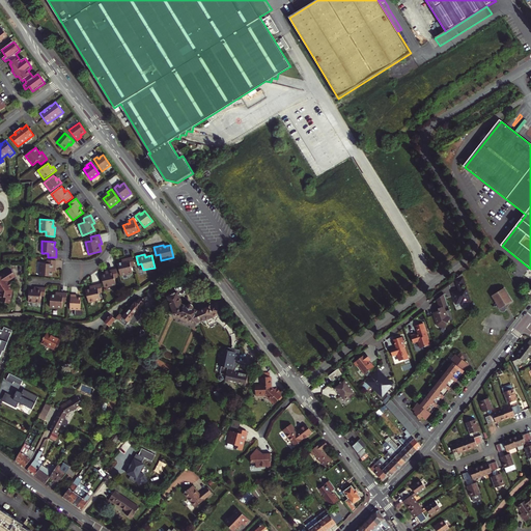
[(131,267),(135,266),(133,257),(123,259),(124,262),(122,262),(122,261),(117,263),(121,276),(133,273),(131,267)]
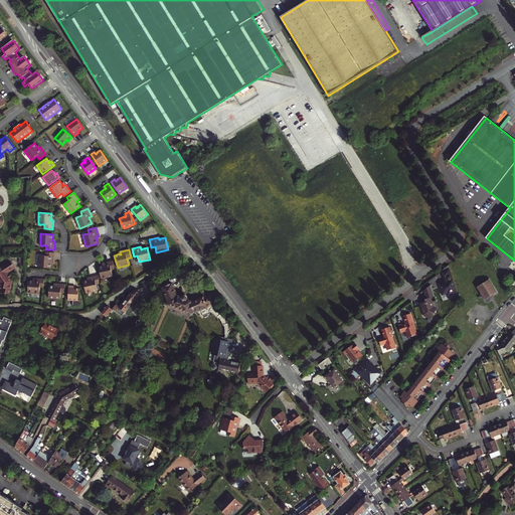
[(53,262),(54,252),(46,251),(45,255),(39,255),(38,267),(51,268),(51,264),(51,263),(50,263),(51,262),(53,262)]
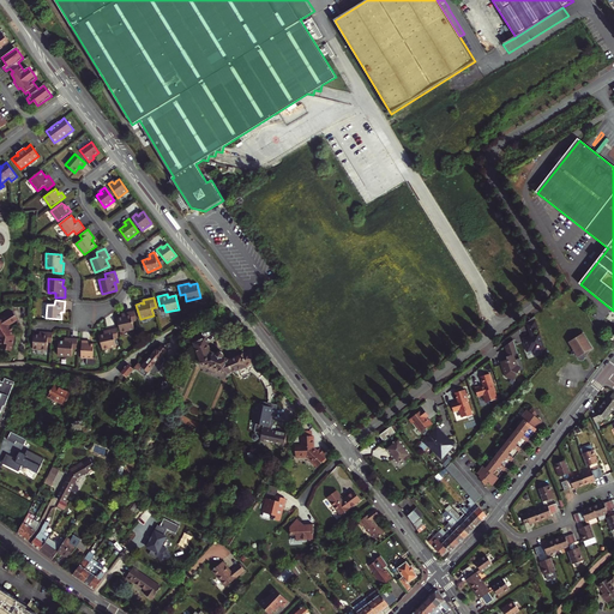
[(2,349),(11,350),(12,345),(13,345),(14,341),(13,341),(14,335),(12,331),(11,331),(10,329),(8,325),(17,319),(13,312),(11,313),(10,311),(5,314),(6,317),(0,319),(0,337),(0,338),(0,337),(0,344),(2,345),(2,349)]
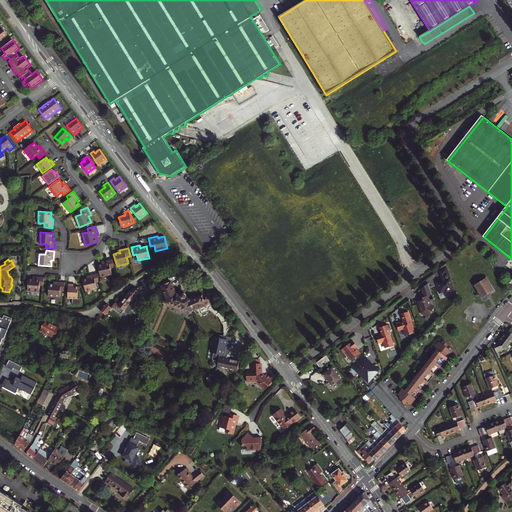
[(110,268),(114,267),(112,259),(104,261),(104,264),(103,264),(102,264),(98,265),(101,277),(112,274),(110,268)]
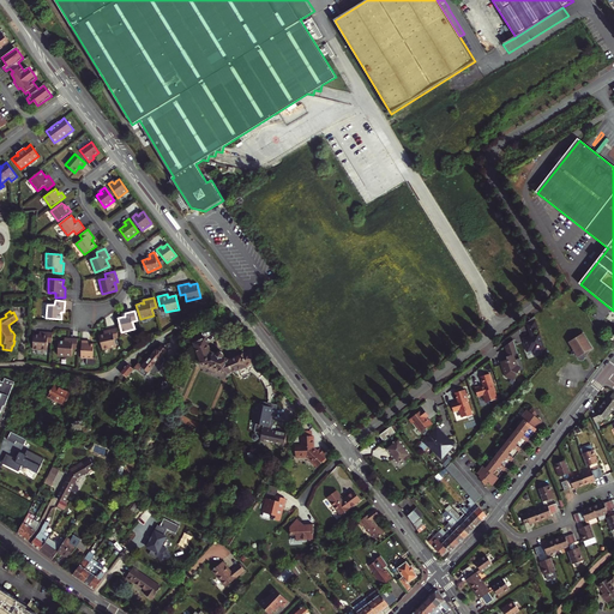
[(533,330),(539,327),(536,321),(534,315),(527,323),(530,335),(523,338),(528,351),(533,350),(533,353),(546,349),(540,332),(534,333),(533,330)]
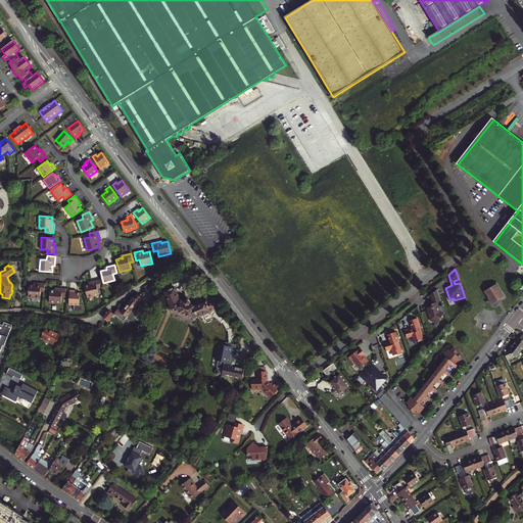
[(97,289),(101,288),(99,280),(90,282),(91,285),(90,285),(89,284),(85,286),(88,298),(99,295),(97,289)]
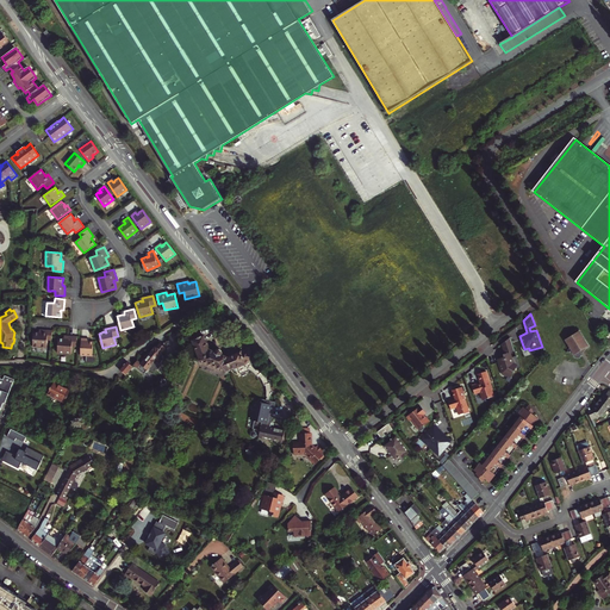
[(48,340),(51,341),(53,330),(42,330),(42,334),(39,332),(33,332),(33,347),(47,348),(48,340)]
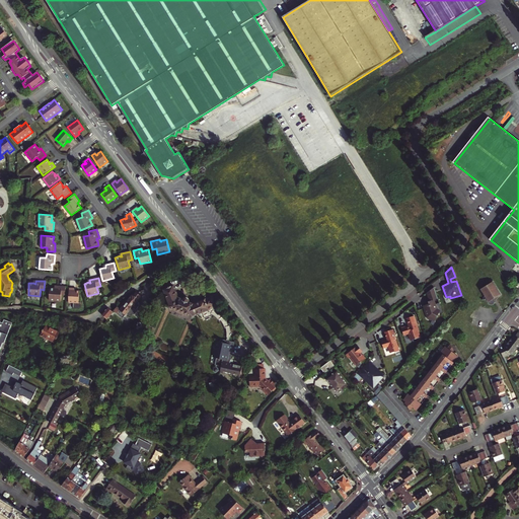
[(485,300),(491,305),(492,305),(494,304),(495,302),(495,300),(494,299),(499,296),(499,297),(502,295),(494,281),(488,284),(489,286),(487,287),(486,286),(480,289),(485,296),(484,297),(486,298),(485,300)]
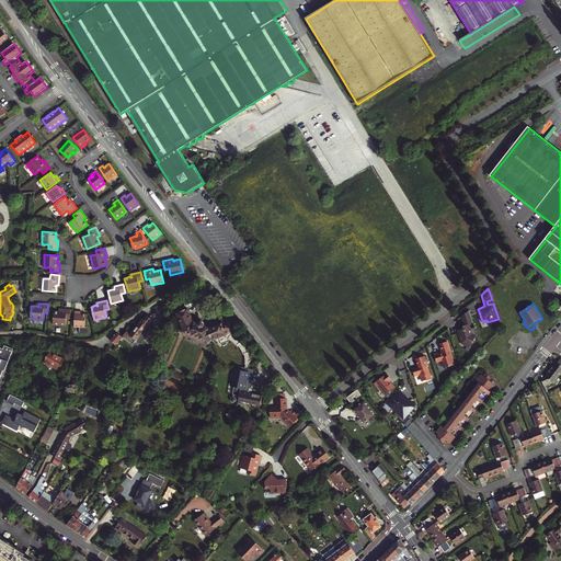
[(66,318),(70,319),(71,309),(61,309),(61,312),(59,311),(54,311),(53,324),(66,325),(66,318)]
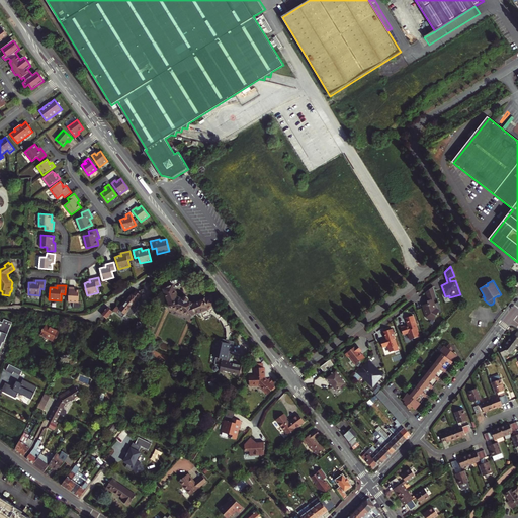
[(192,305),(191,305),(189,303),(189,300),(187,298),(183,298),(182,299),(178,298),(173,286),(163,289),(169,305),(168,306),(168,308),(170,309),(171,309),(172,308),(189,316),(189,317),(191,319),(193,319),(194,318),(195,317),(195,315),(214,308),(210,297),(204,300),(204,299),(192,305)]
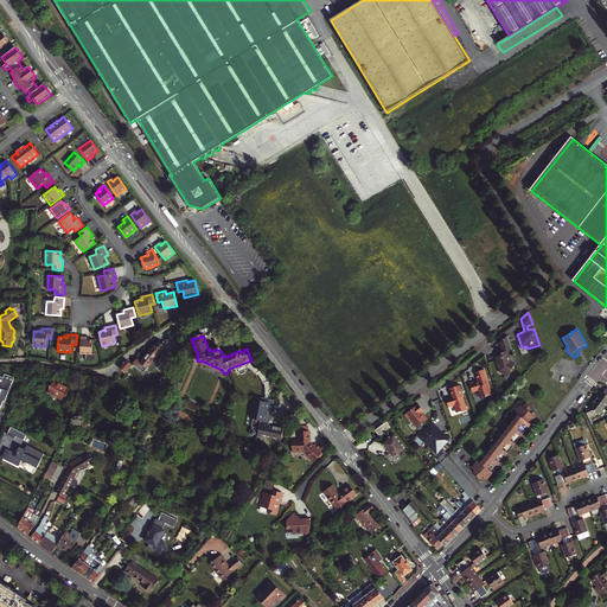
[(517,365),(513,355),(509,356),(508,355),(509,355),(508,350),(512,349),(508,336),(499,343),(503,352),(504,356),(502,355),(496,357),(499,369),(500,370),(499,372),(504,375),(504,374),(509,376),(513,366),(517,365)]
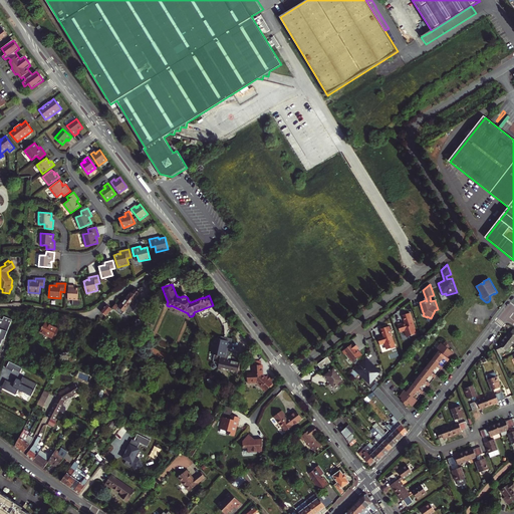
[(73,288),(73,285),(69,285),(68,299),(78,300),(79,287),(75,287),(75,288),(73,288)]
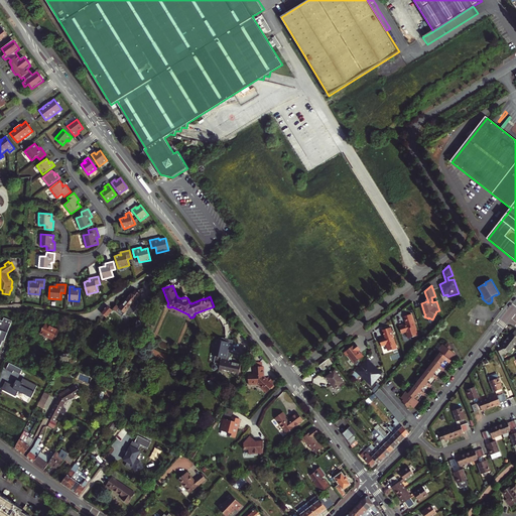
[(140,304),(139,300),(137,298),(140,295),(136,291),(128,299),(129,300),(128,301),(126,298),(118,307),(117,306),(116,306),(114,308),(115,309),(122,316),(125,313),(128,315),(130,315),(132,314),(133,314),(138,310),(136,308),(140,304)]
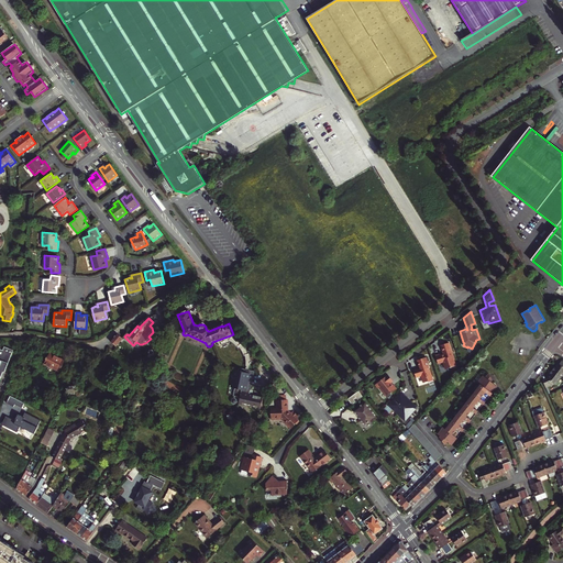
[(112,341),(119,345),(124,338),(119,333),(112,341)]
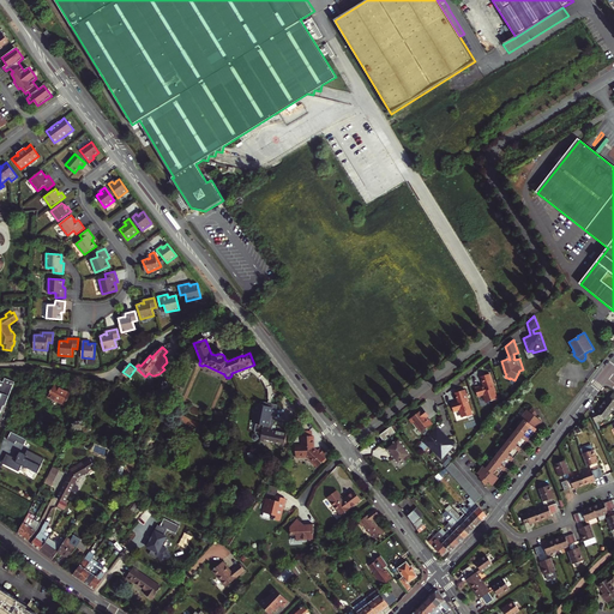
[(492,379),(489,373),(481,377),(483,386),(480,387),(480,386),(475,387),(477,396),(483,395),(486,403),(498,399),(495,392),(493,384),(491,379),(492,379)]
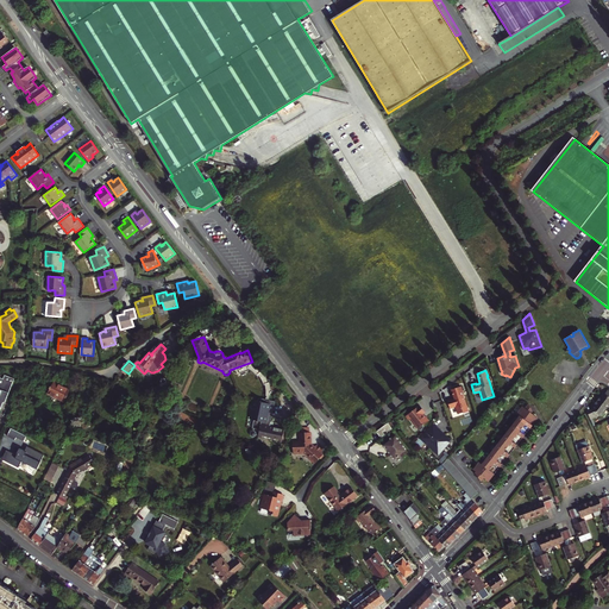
[(5,403),(14,380),(6,376),(0,389),(0,410),(1,407),(4,403),(5,403)]
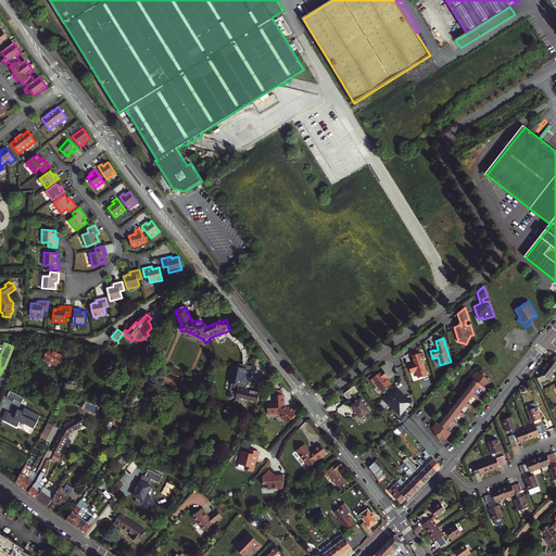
[(64,357),(59,354),(57,353),(49,350),(47,353),(46,355),(41,364),(57,371),(64,357)]
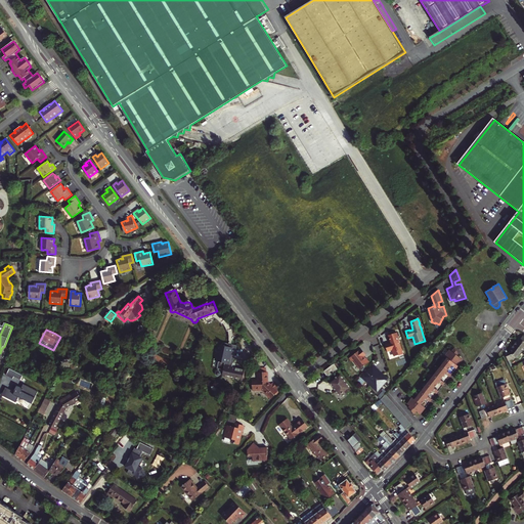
[(398,336),(397,333),(389,335),(391,343),(389,344),(389,343),(385,345),(387,351),(392,350),(394,356),(403,354),(400,346),(400,347),(399,343),(399,342),(398,339),(397,336),(398,336)]
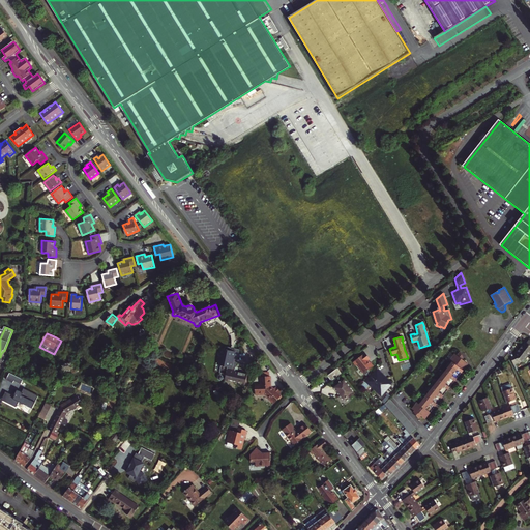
[(526,343),(521,349),(529,355),(529,353),(529,341),(529,340),(527,343),(526,343)]
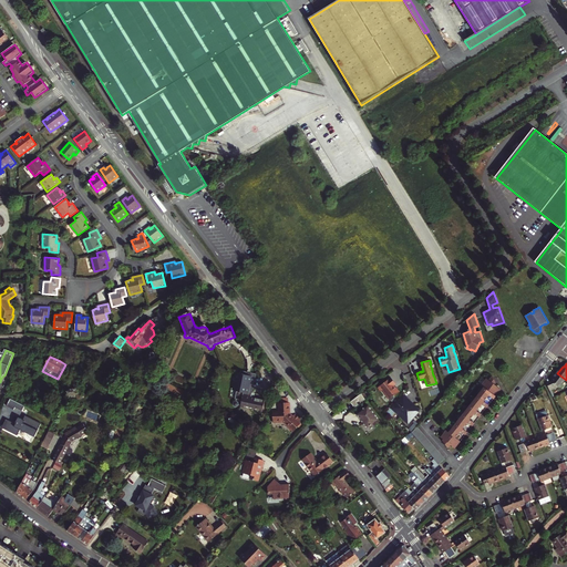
[(240,374),(239,374),(238,379),(236,379),(234,385),(237,387),(236,391),(237,392),(235,399),(236,399),(236,402),(235,402),(233,404),(233,406),(235,408),(238,408),(239,406),(241,406),(244,397),(251,398),(251,393),(256,374),(240,372),(240,374)]
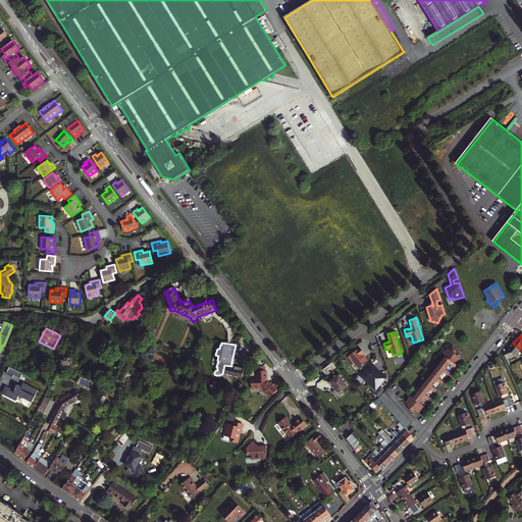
[(515,357),(521,350),(513,344),(510,346),(511,347),(507,351),(508,352),(505,353),(507,359),(515,356),(515,357)]
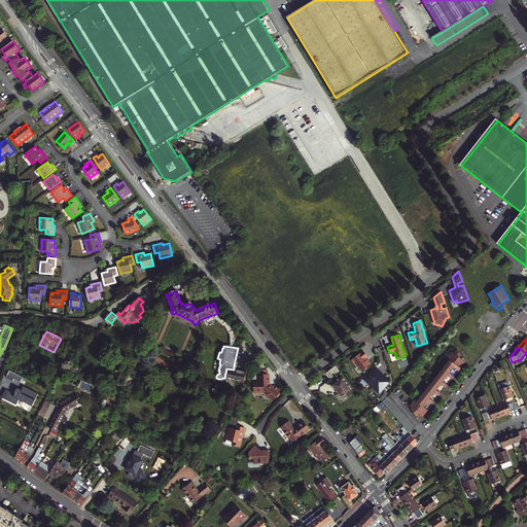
[(367,357),(362,350),(359,353),(360,354),(351,360),(354,364),(356,363),(362,372),(372,364),(369,360),(367,361),(365,358),(367,357)]
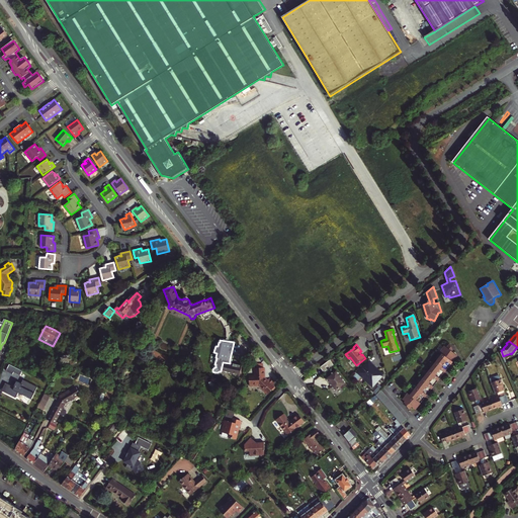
[(416,410),(427,396),(433,387),(457,356),(451,351),(452,350),(448,344),(446,348),(444,346),(439,352),(442,354),(410,396),(408,394),(403,400),(405,402),(405,403),(409,409),(412,407),(416,410)]
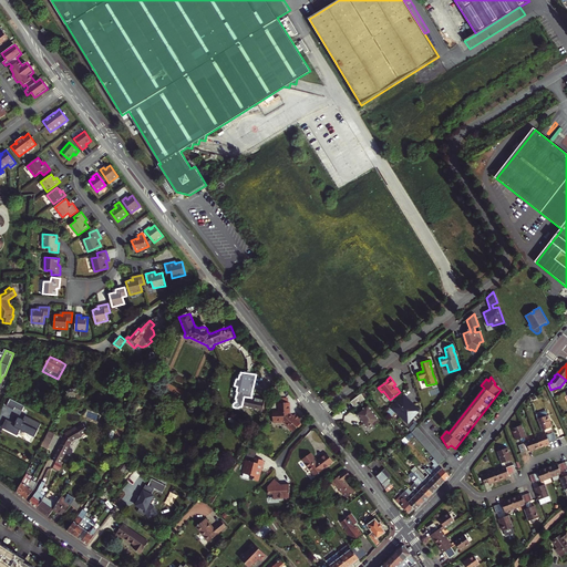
[(284,390),(277,385),(271,394),(278,399),(284,390)]
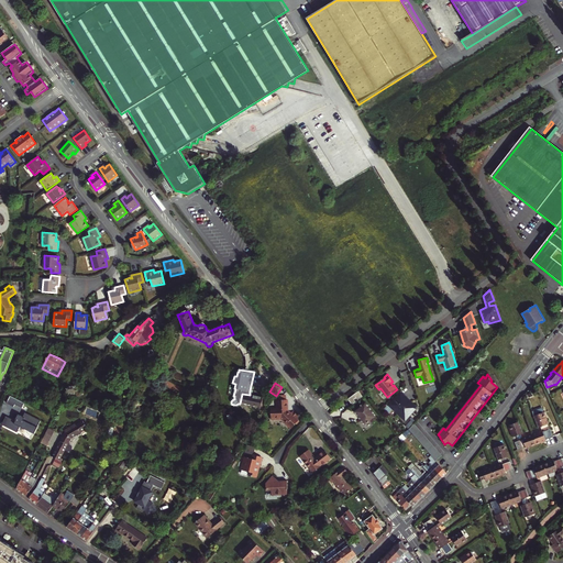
[(72,394),(70,399),(81,403),(85,395),(74,392),(73,395),(72,394)]
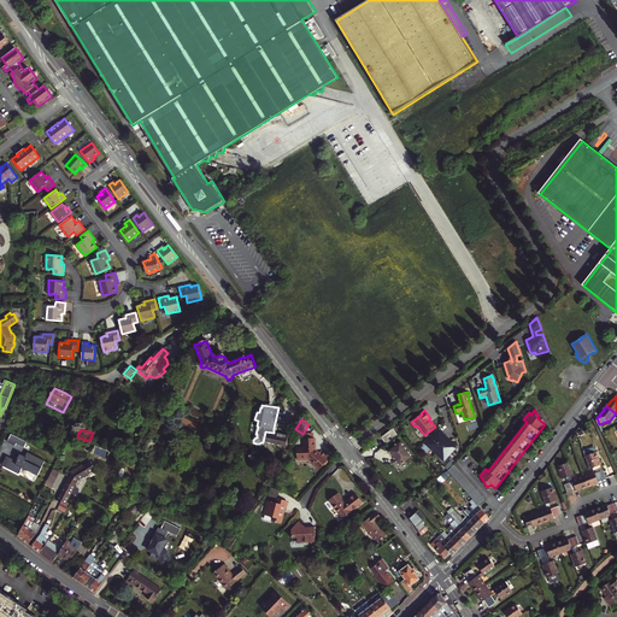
[(446,438),(439,429),(425,444),(421,448),(425,453),(430,448),(444,462),(456,448),(456,446),(450,440),(448,441),(445,438),(446,438)]
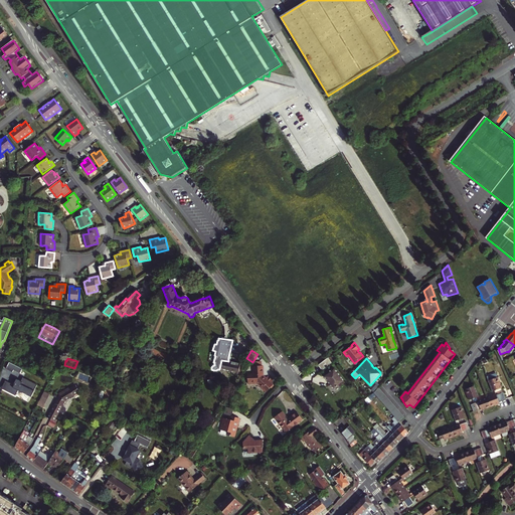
[(219,369),(219,370),(239,374),(241,364),(228,361),(221,360),(219,369)]
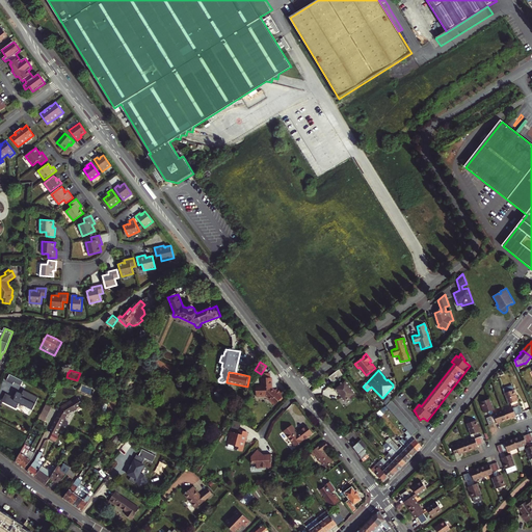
[(23,381),(9,374),(6,381),(12,384),(14,383),(21,387),(23,381)]
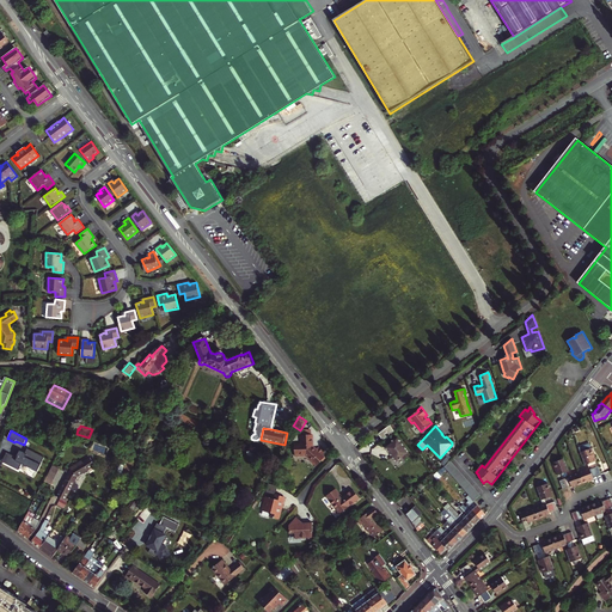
[(150,435),(145,433),(140,444),(150,448),(153,440),(148,438),(150,435)]
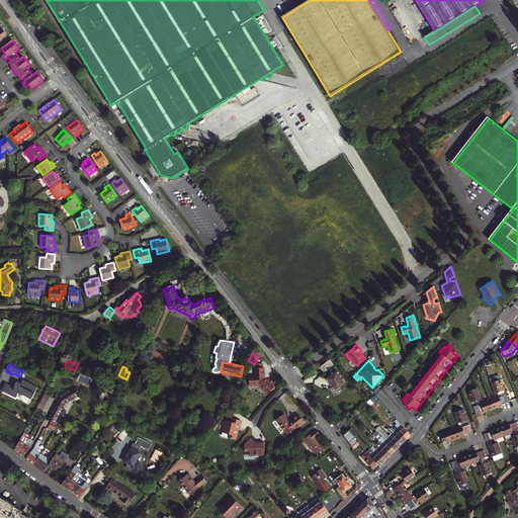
[(264,377),(263,369),(256,369),(254,369),(255,372),(254,373),(254,377),(254,378),(249,379),(249,387),(259,386),(267,396),(272,392),(272,391),(275,389),(272,386),(274,383),(269,379),(267,382),(263,378),(264,377)]
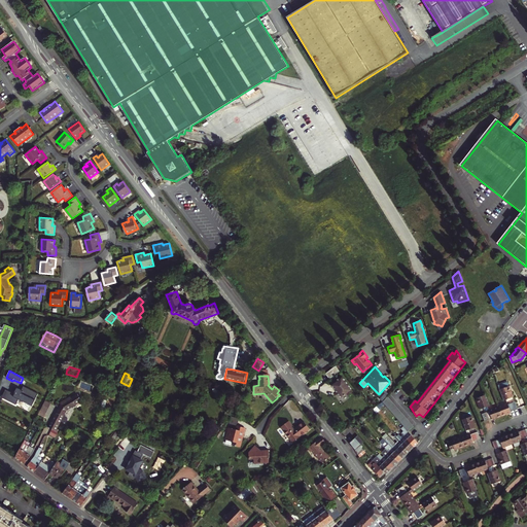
[(347,393),(348,395),(353,391),(342,377),(337,380),(338,381),(332,385),(342,396),(347,393)]
